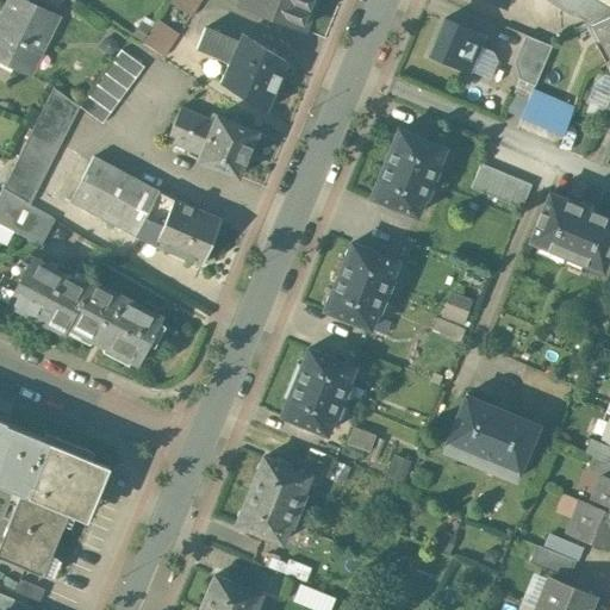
[(55,16),(23,0),(12,0),(0,25),(0,58),(26,73),(55,16)]
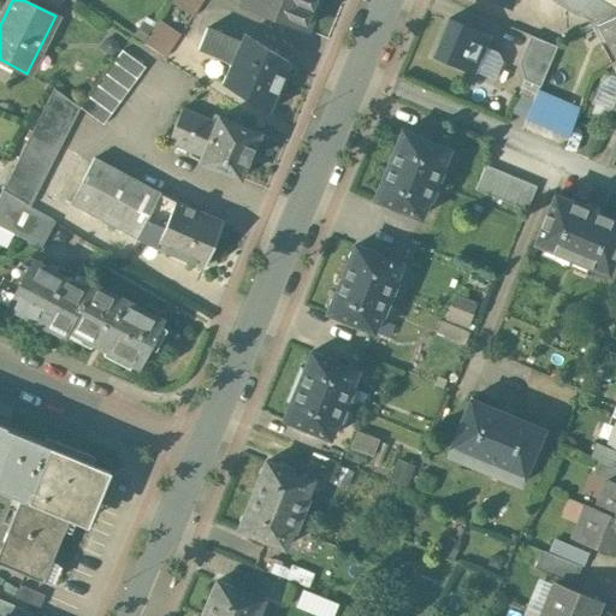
[(203,0),(172,0),(171,3),(193,17),(203,0)]
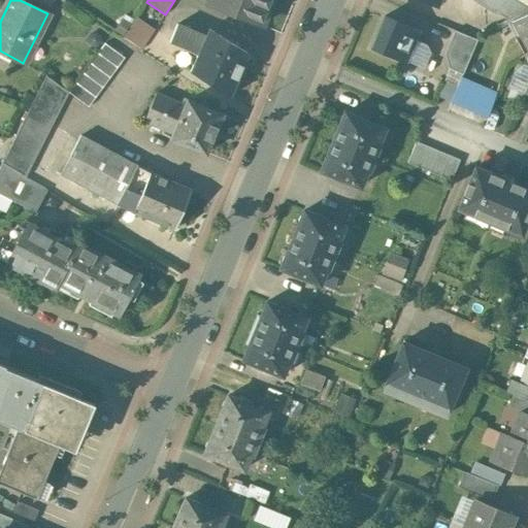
[(208,0),(208,1),(220,6),(219,8),(261,25),(270,0),(208,0)]
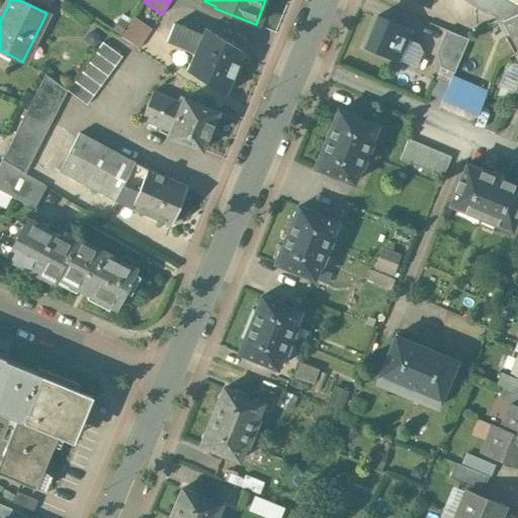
[(495,0),(463,0),(488,14),(490,10),(495,0)]
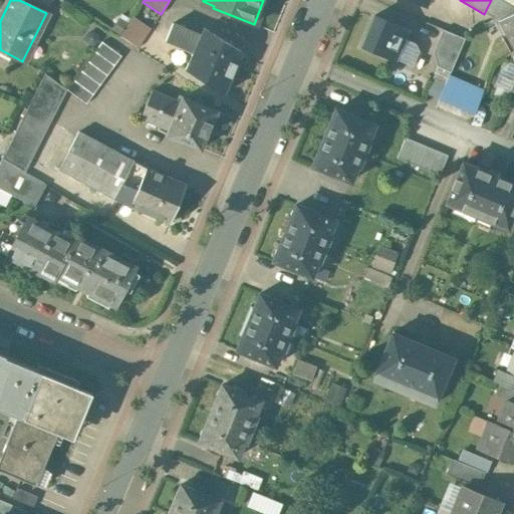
[(513,10),(513,6),(504,0),(491,0),(486,10),(495,14),(498,19),(513,10)]
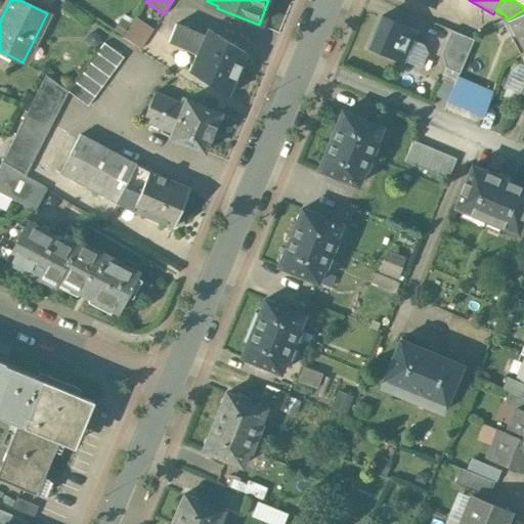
[(523,10),(508,19),(508,20),(523,49),(523,10)]
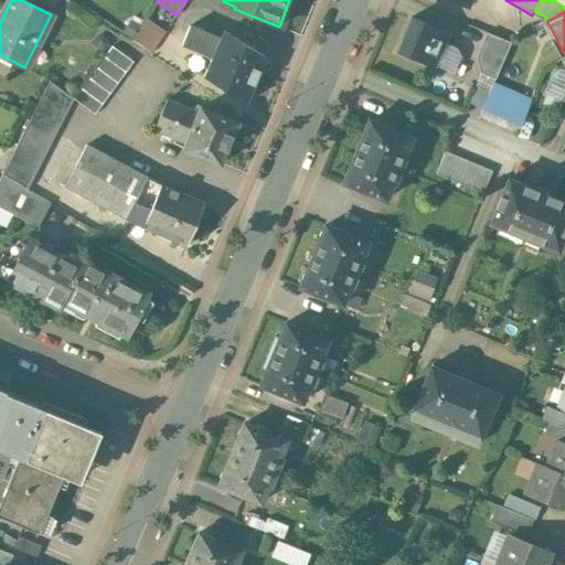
[(447,31),(412,17),(397,51),(433,66),(447,31)]
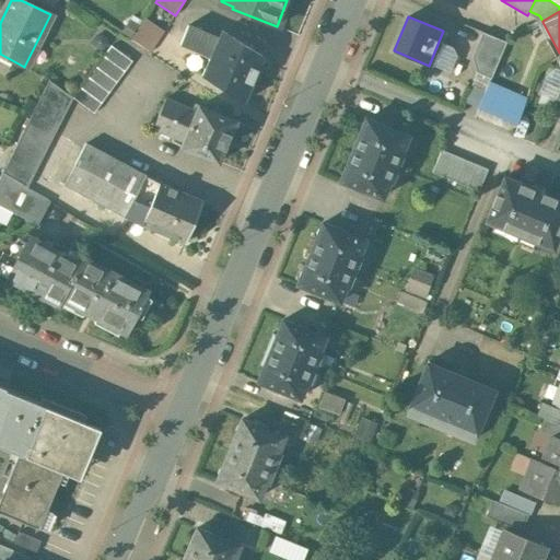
[(164,32),(144,19),(130,38),(150,53),(164,32)]
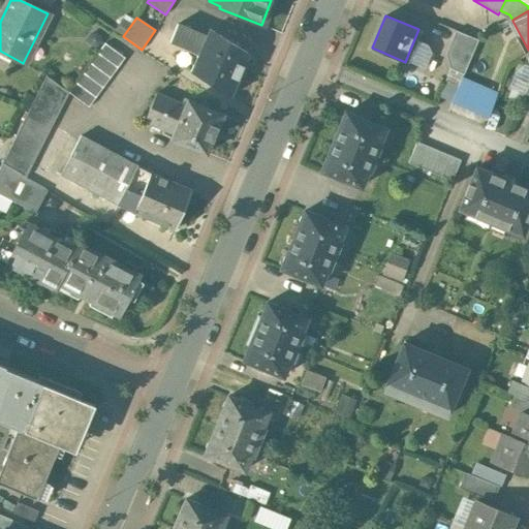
[(247,54),(209,29),(207,36),(178,24),(170,40),(199,54),(192,70),(230,95),(247,54)]
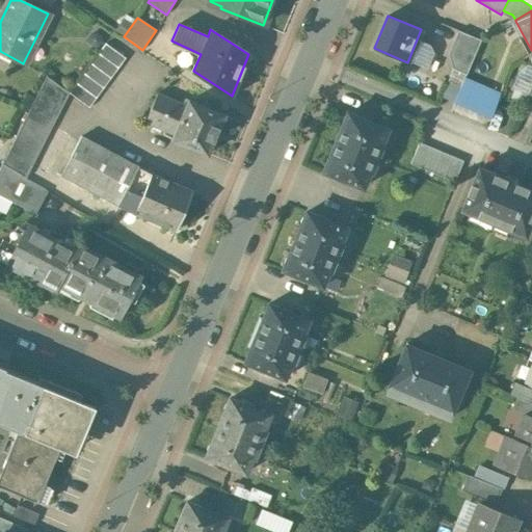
[(481,41),(458,30),(448,54),(452,69),(467,75),(481,41)]
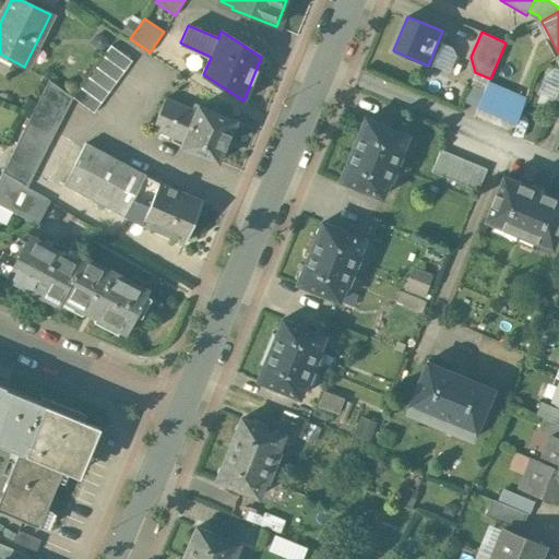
[(110,45),(72,97),(94,114),(132,61),(110,45)]
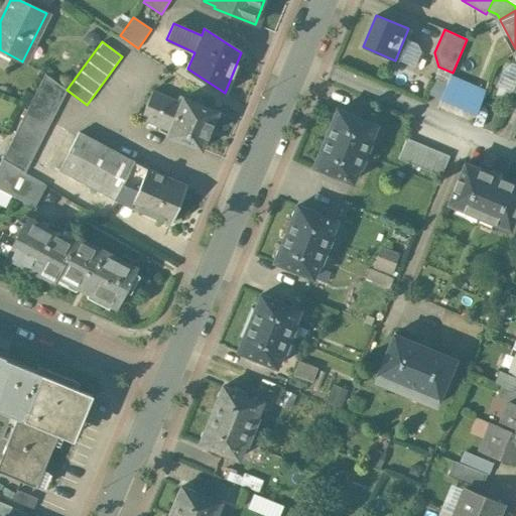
[(437,69),(427,93),(441,99),(452,75),(437,69)]
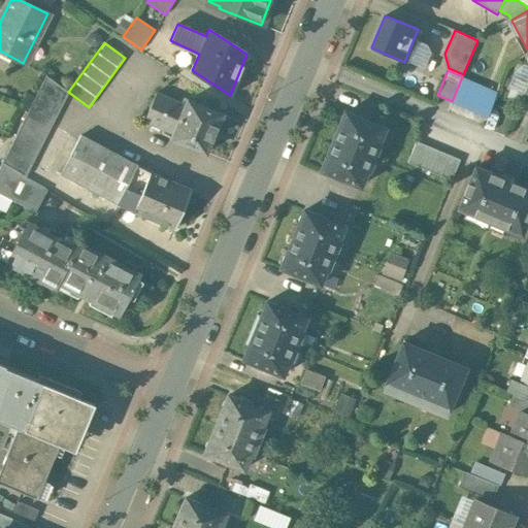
[(46,75),(2,163),(25,176),(68,93),(46,75)]
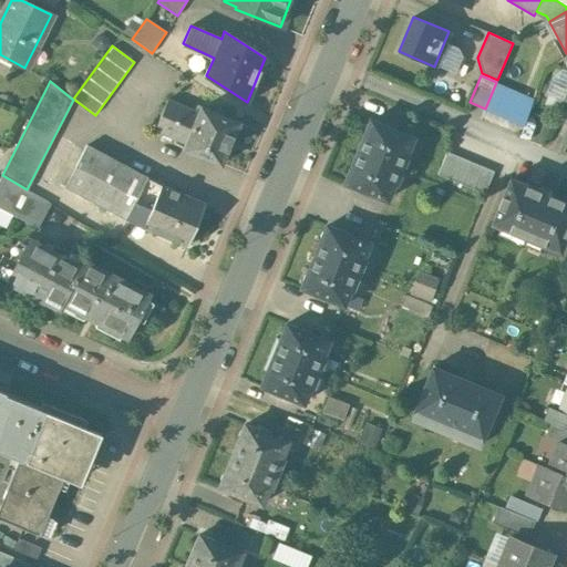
[(535,99),(496,82),(485,109),(524,125),(535,99)]
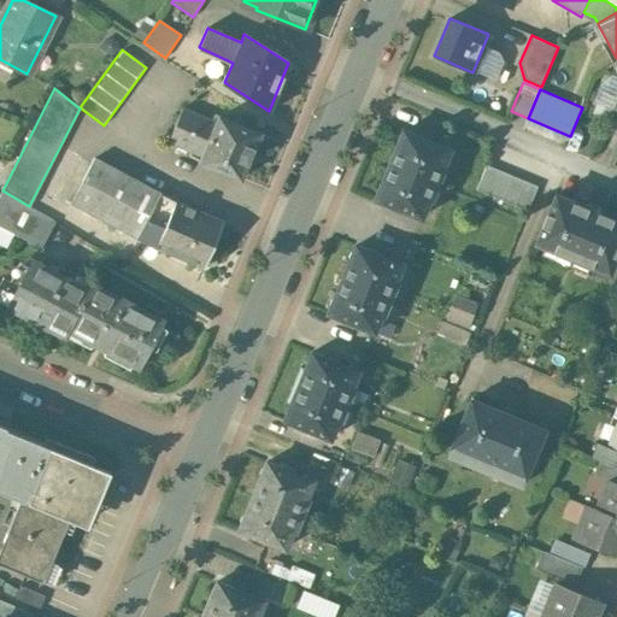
[(260,133),(219,116),(217,122),(182,107),(169,141),(203,156),(200,160),(241,178),(260,133)]
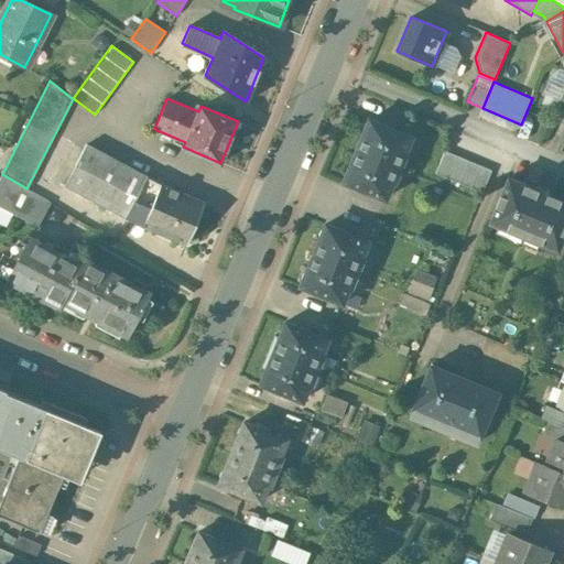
[(410,136),(368,119),(355,151),(400,170),(405,155),(402,154),(410,136)]
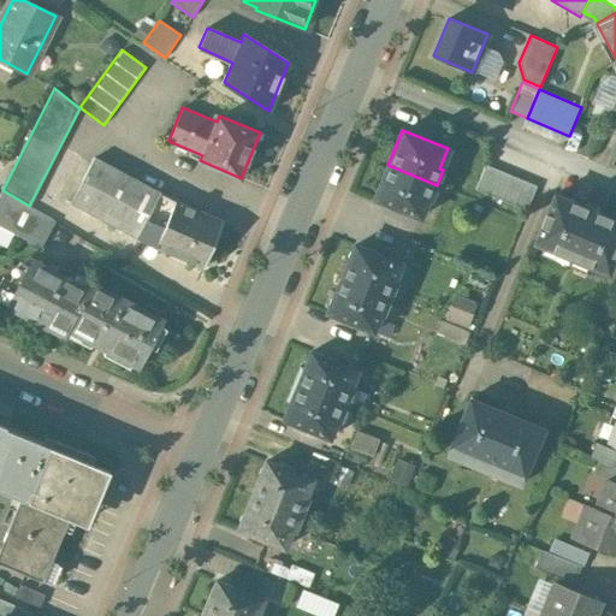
[(176,201),(96,158),(71,202),(157,249),(176,201)]
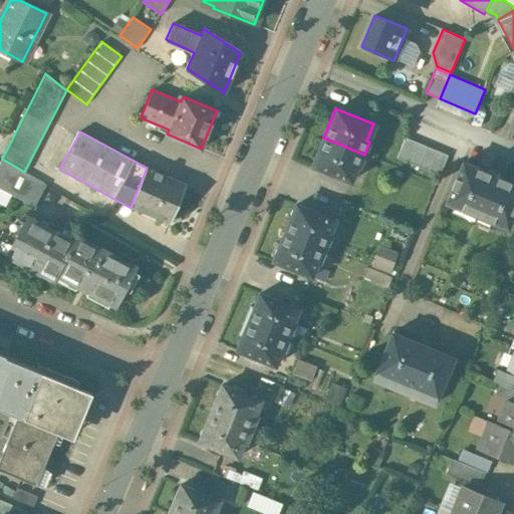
[(448,155),(404,137),(395,158),(439,176),(448,155)]
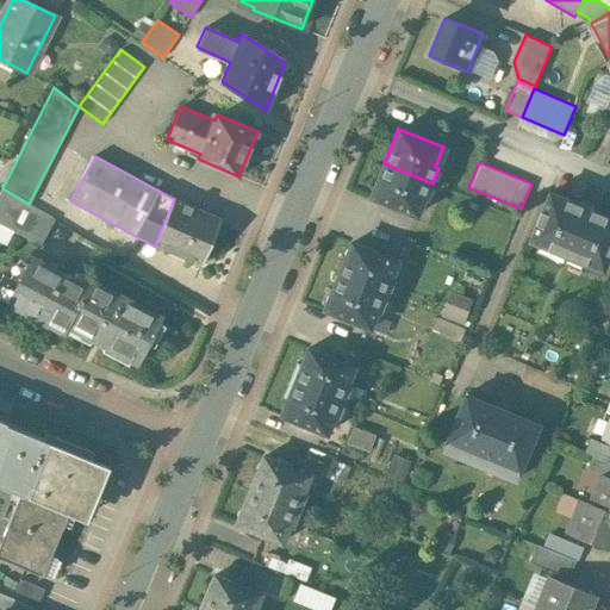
[(433,184),(384,163),(371,194),(416,213),(424,193),(428,195),(433,184)]
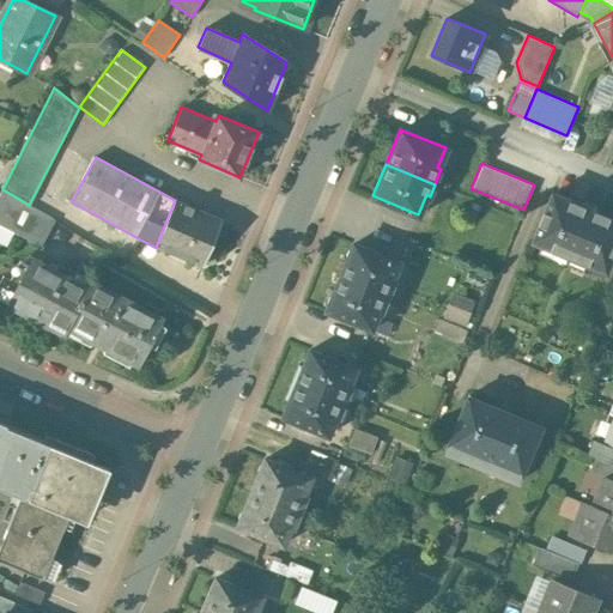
[(29,205),(2,189),(0,193),(0,223),(41,243),(53,219),(29,205)]
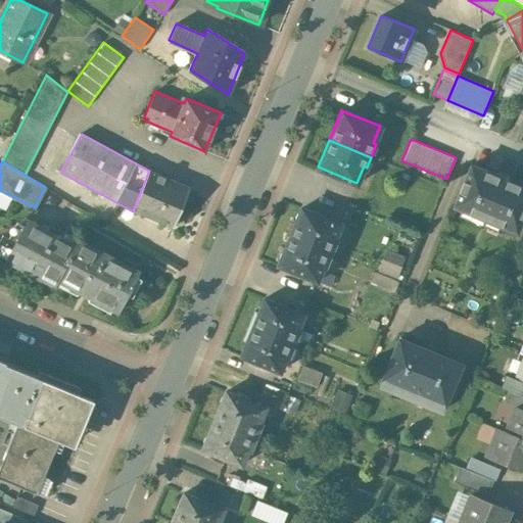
[(507,179),(495,174),(494,176),(469,164),(452,205),(461,208),(458,216),(504,234),(507,228),(515,231),(522,210),(522,187),(506,180),(507,179)]
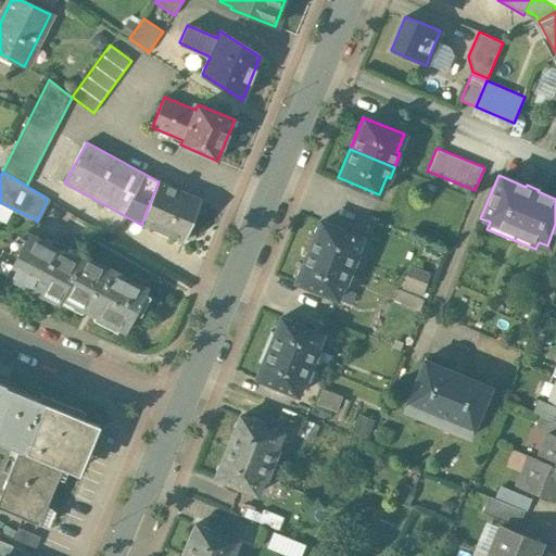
[(201,199),(159,181),(141,225),(185,241),(201,199)]
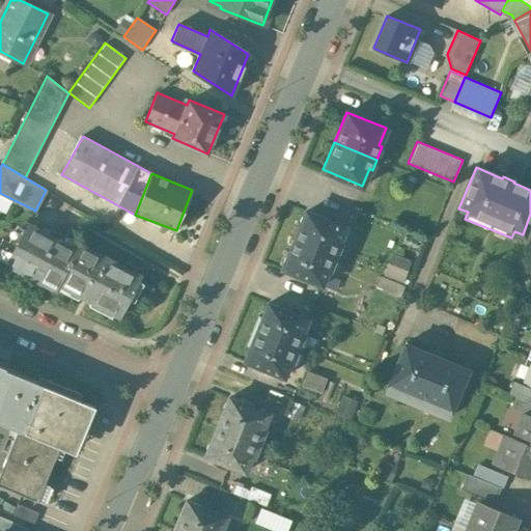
[(344,226),(305,210),(292,240),(336,257),(341,245),(338,244),(344,226)]
